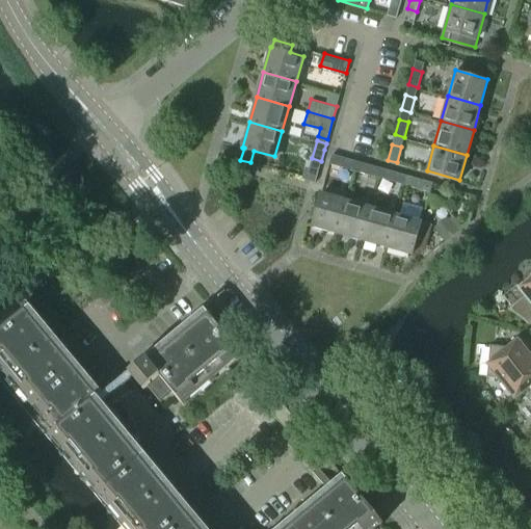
[(333,153),(329,162),(345,166),(348,157),(333,153)]
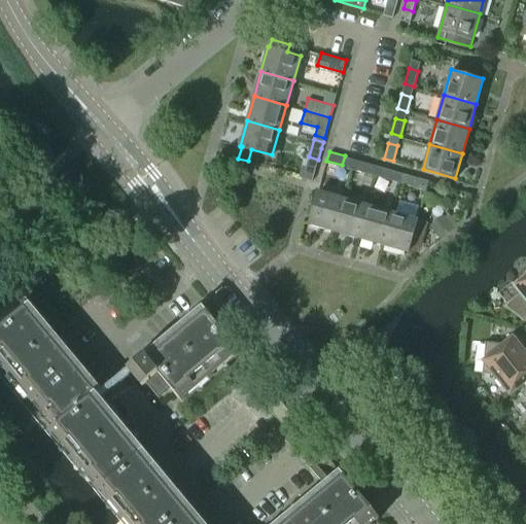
[(354,159),(352,168),(366,172),(370,163),(364,161),(354,159)]
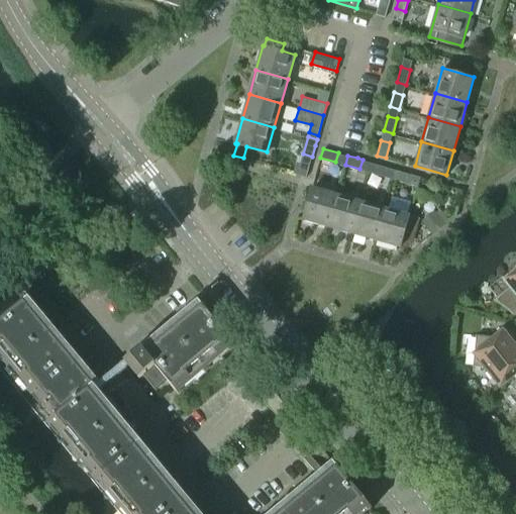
[(372,163),(370,171),(384,175),(386,167),(375,163),(372,163)]
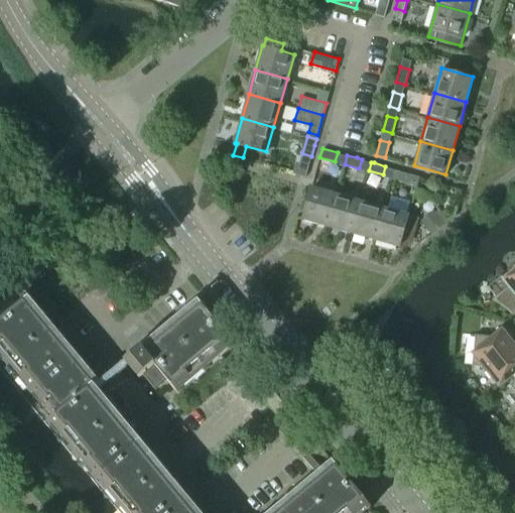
[(395,168),(393,177),(407,181),(410,173),(395,168)]
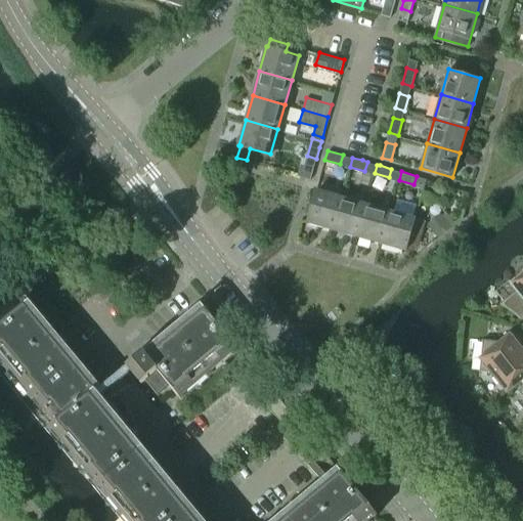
[(307,221),(333,228),(342,197),(316,189),(307,221)]
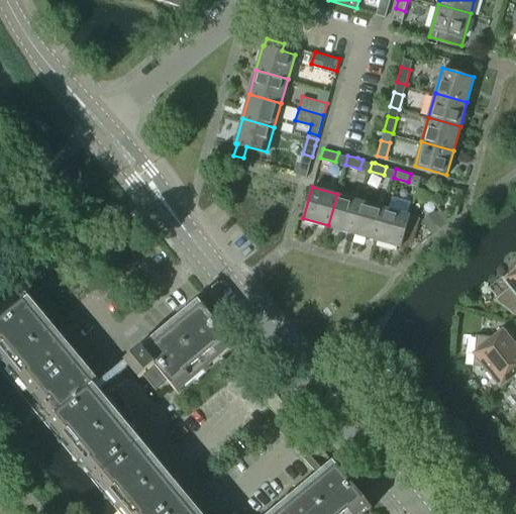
[(328,225),(351,232),(360,200),(337,194),(328,225)]
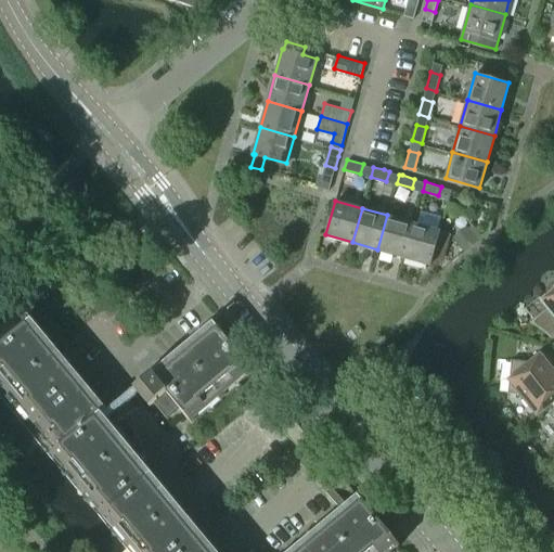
[(377,249),(403,256),(413,222),(387,215),(377,249)]
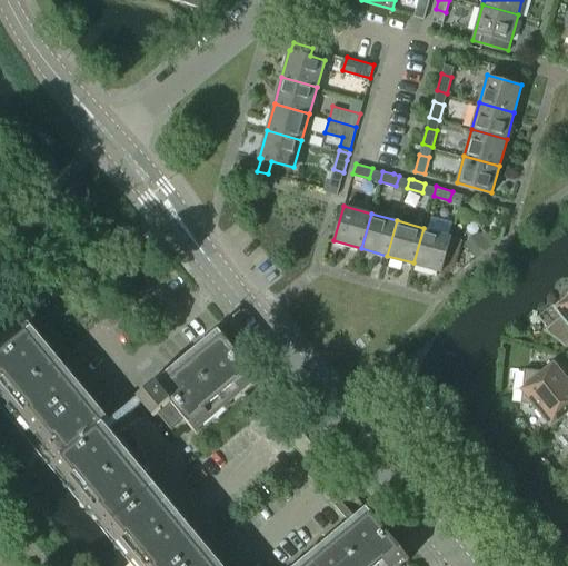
[(424,228),(414,262),(441,270),(451,236),(424,228)]
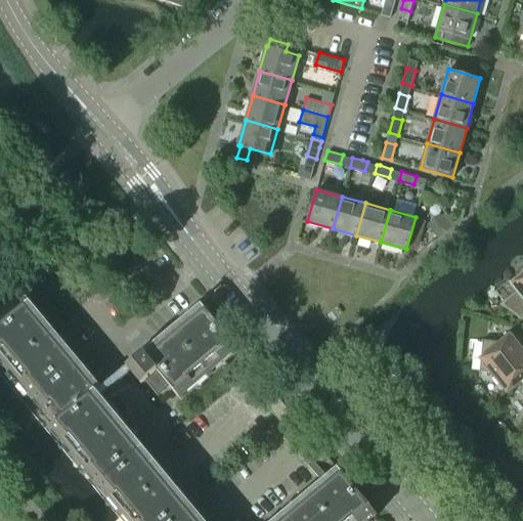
[(442,215),(430,225),(439,235),(450,226),(442,215)]
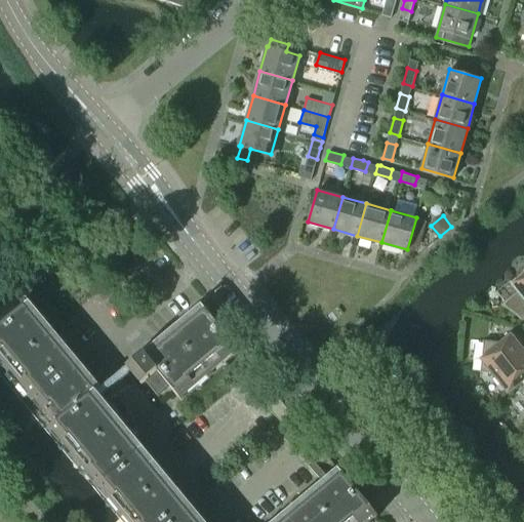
[(9,222),(2,228),(6,233),(12,227),(9,222)]
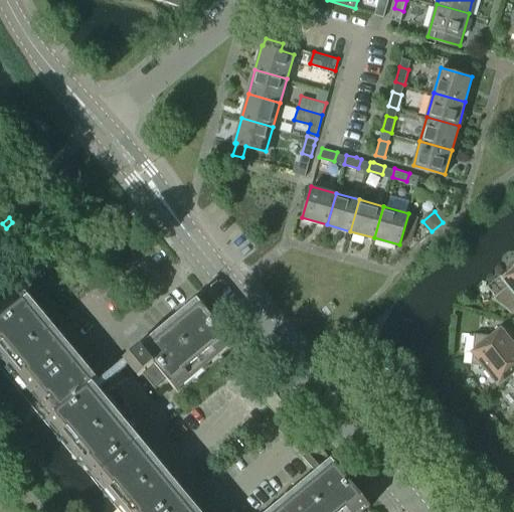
[(492,298),(512,312),(510,314),(510,315),(513,312),(513,265),(512,266),(511,268),(510,269),(510,270),(510,272),(503,278),(509,284),(492,298)]
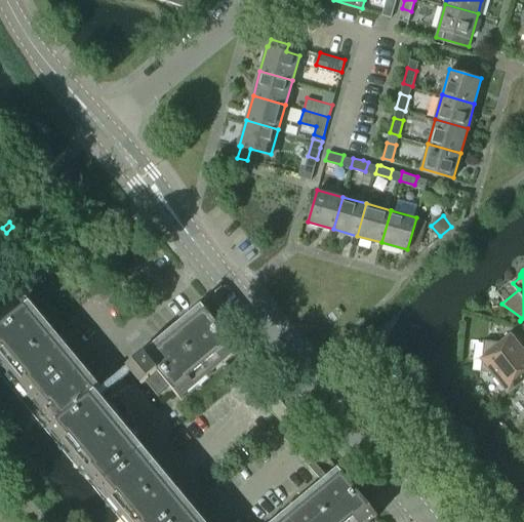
[(206,521),(120,418),(122,418),(122,411),(30,299),(0,324),(0,359),(53,425),(49,428),(126,521),(206,521)]
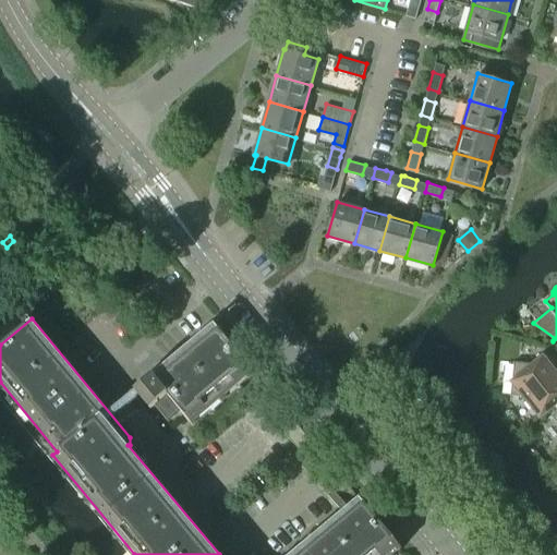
[(168,393),(181,409),(194,424),(256,372),(215,323),(153,373),(135,388),(150,407),(155,402),(168,393)]
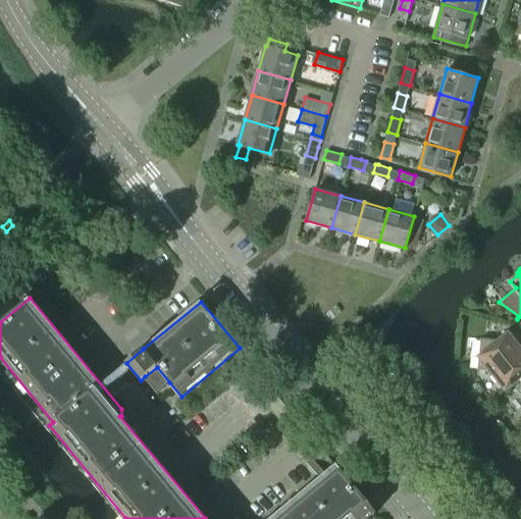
[(478,368),(490,370),(506,388),(520,375),(520,349),(519,348),(520,347),(520,342),(512,329),(500,340),(481,336),(478,368)]
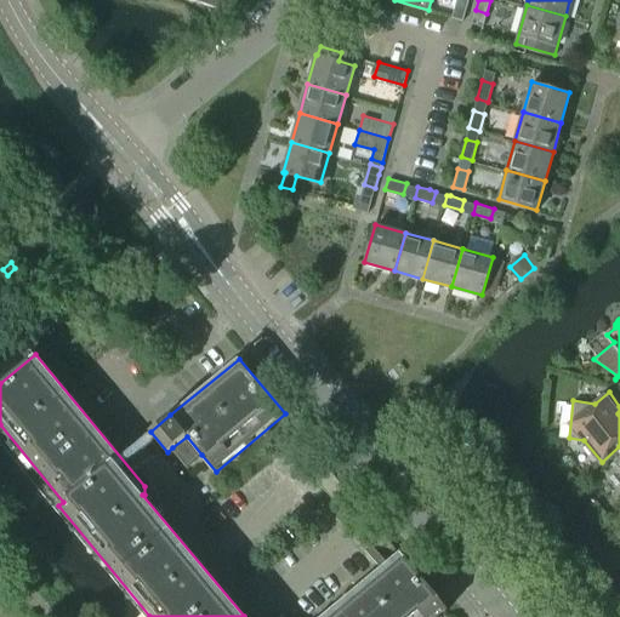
[(114,461),(124,472),(157,447),(148,435),(114,461)]
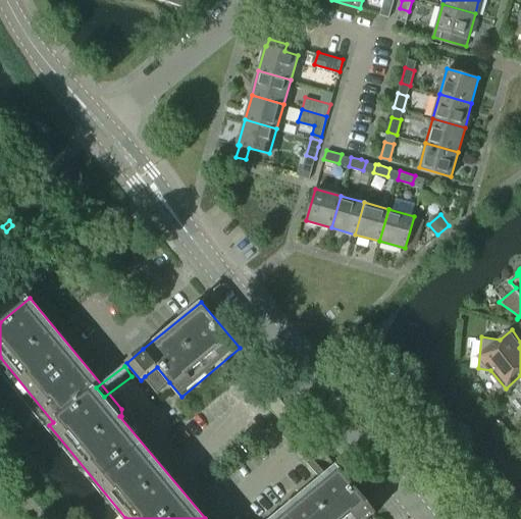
[(158,393),(169,382),(157,367),(145,376),(158,393)]
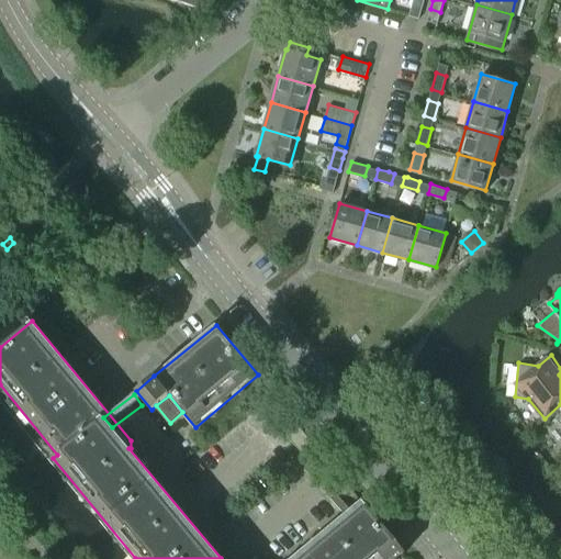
[(275,420),(295,444),(307,434),(287,410),(275,420)]
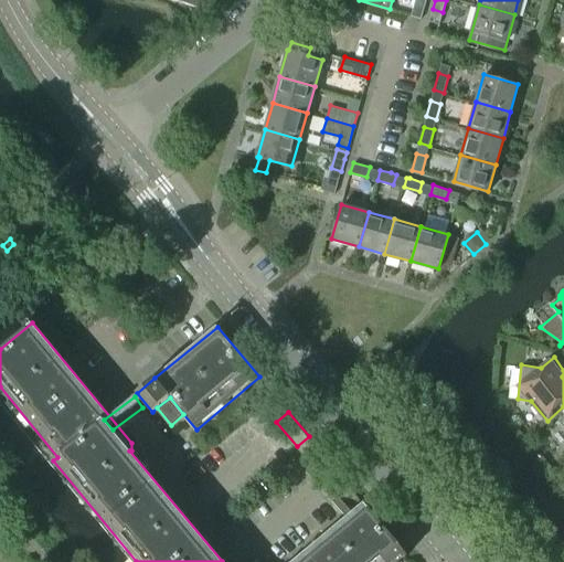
[(333,500),(343,513),(361,499),(340,475),(328,485),(333,490),(329,495),(333,500)]
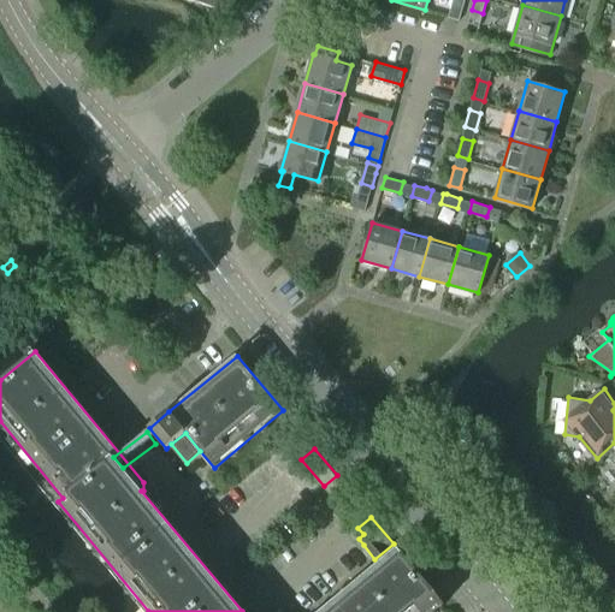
[(397,548),(320,611),(433,611),(444,604),(397,548)]
